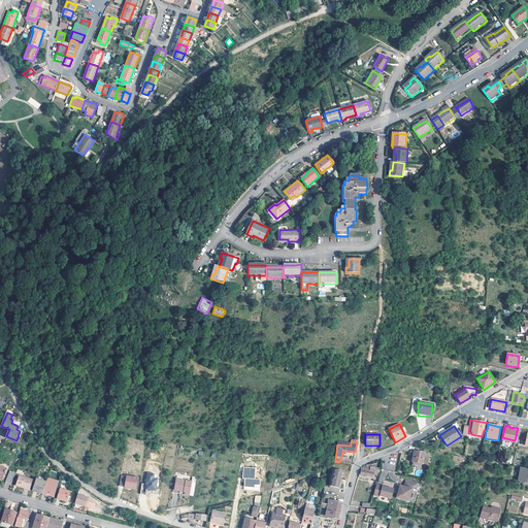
[(425,453),(415,451),(414,454),(411,462),(413,462),(411,466),(422,468),(422,464),(423,464),(425,453)]
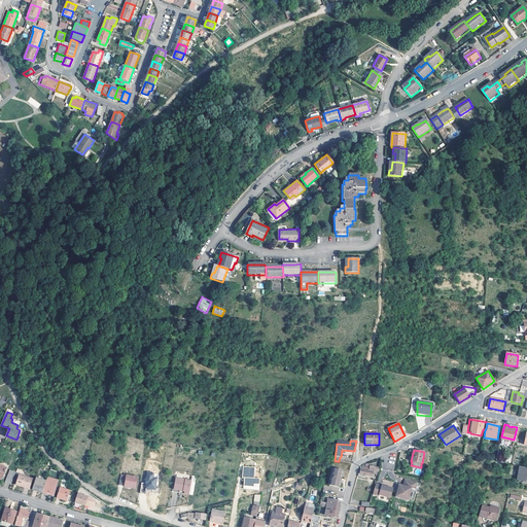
[(370,466),(363,465),(362,468),(360,468),(358,472),(360,473),(373,477),(374,473),(378,475),(380,468),(379,468),(379,467),(370,465),(370,466)]
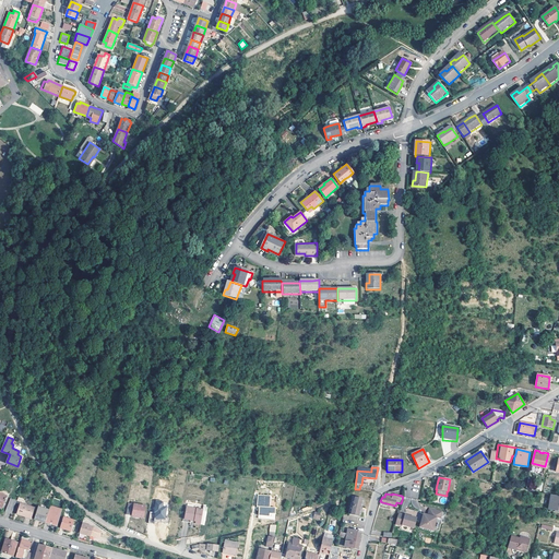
[(558,495),(552,494),(549,509),(558,510),(558,495)]
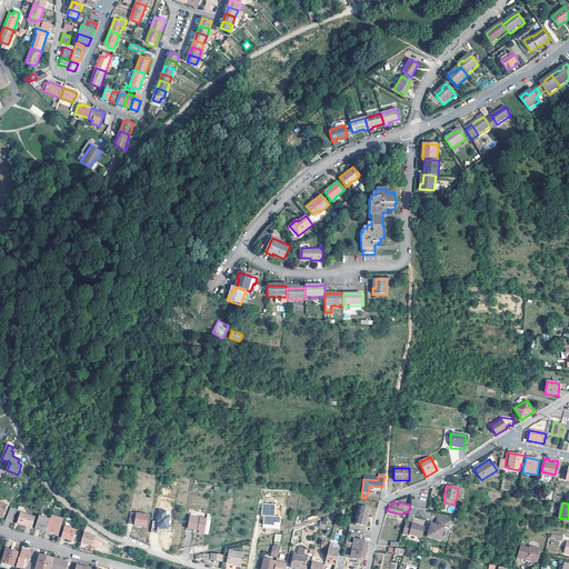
[(261,516),(263,516),(262,528),(280,528),(280,516),(275,516),(275,503),(261,503),(261,516)]
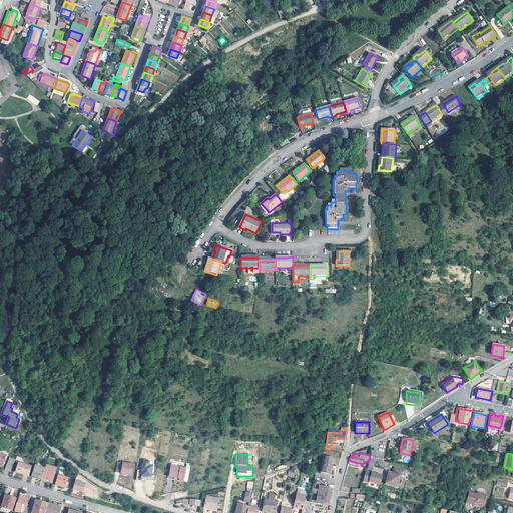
[(16,458),(10,456),(5,469),(11,472),(16,458)]
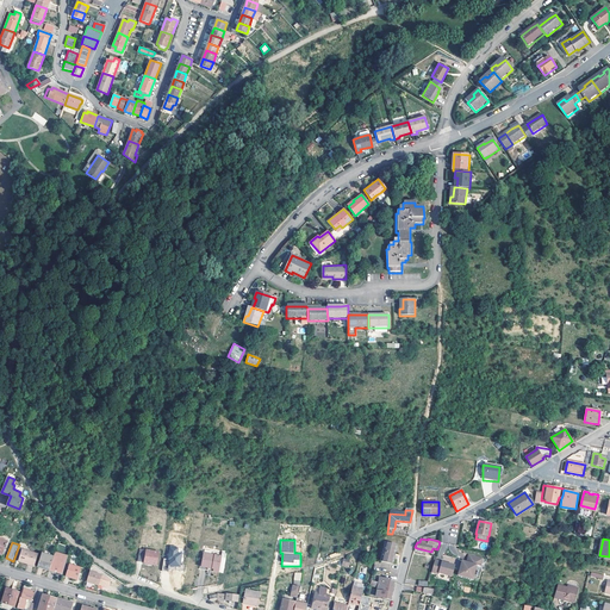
[(397,546),(385,543),(379,564),(392,567),(393,561),(392,561),(394,553),(396,553),(397,546)]
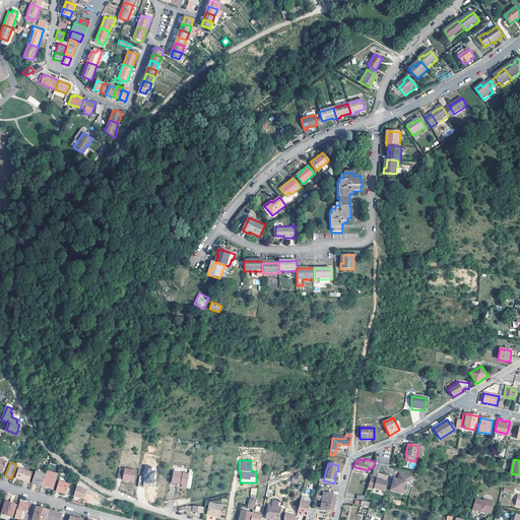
[(143,476),(139,475),(138,486),(144,486),(144,484),(153,485),(155,470),(151,470),(152,466),(144,465),(143,476)]
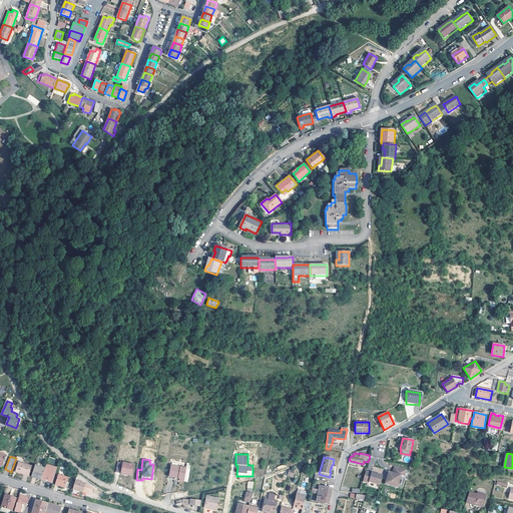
[(32,466),(19,462),(16,472),(29,475),(32,466)]
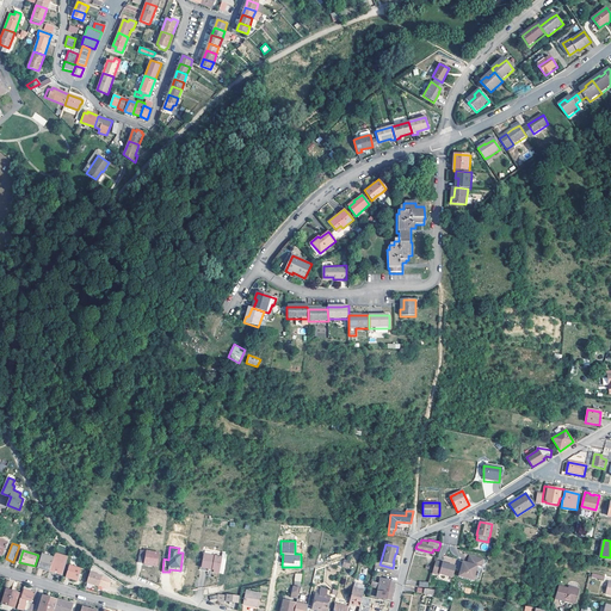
[(159,555),(139,551),(137,565),(156,568),(159,555)]
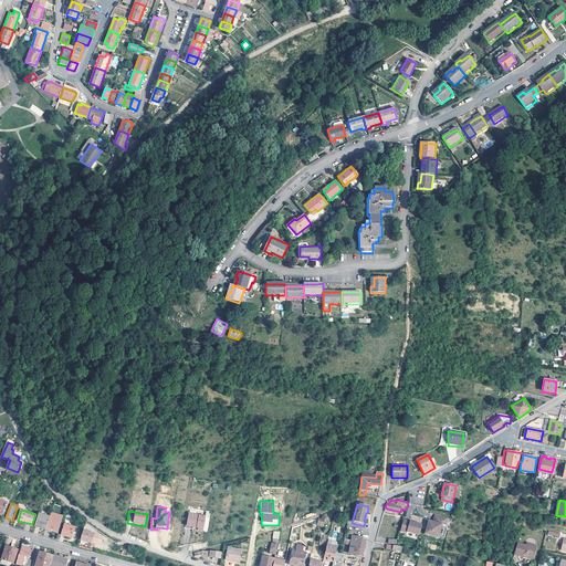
[(51,513),(50,517),(46,528),(59,532),(63,517),(51,513)]
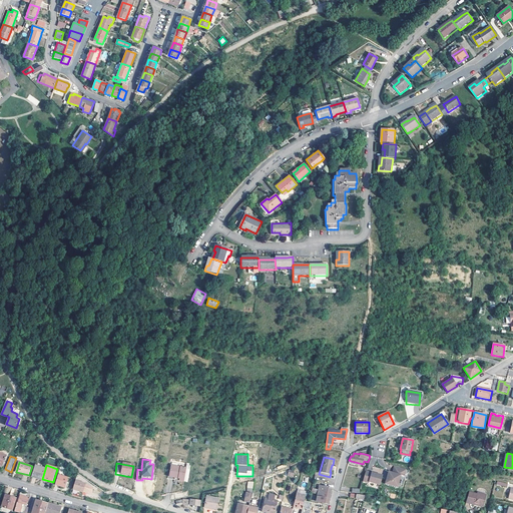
[(170,465),(168,476),(174,477),(174,479),(174,481),(177,481),(177,480),(178,480),(178,482),(183,483),(186,467),(179,466),(179,467),(177,467),(177,466),(170,465)]
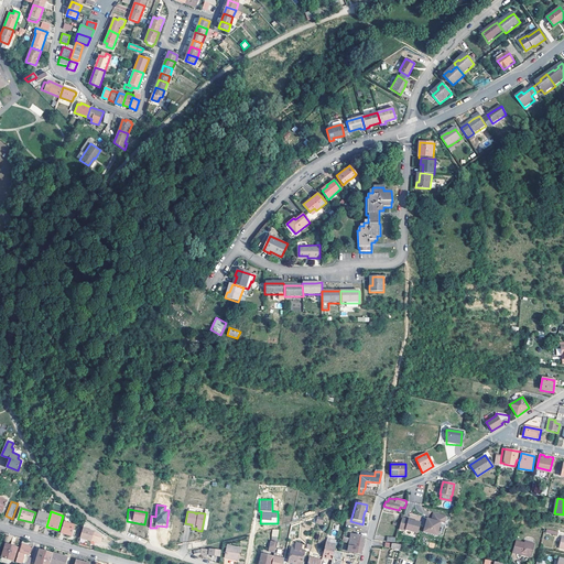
[(46,527),(50,516),(39,512),(34,524),(45,528),(46,527)]
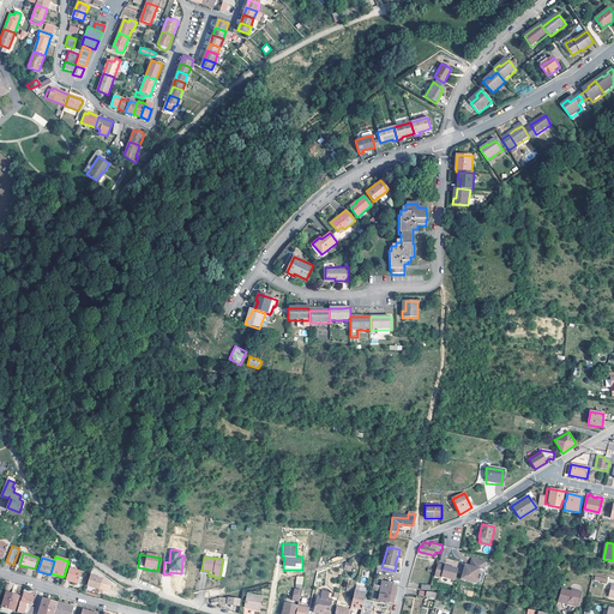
[(464,564),(461,578),(475,583),(480,567),(483,569),(486,561),(471,558),(470,565),(464,564)]
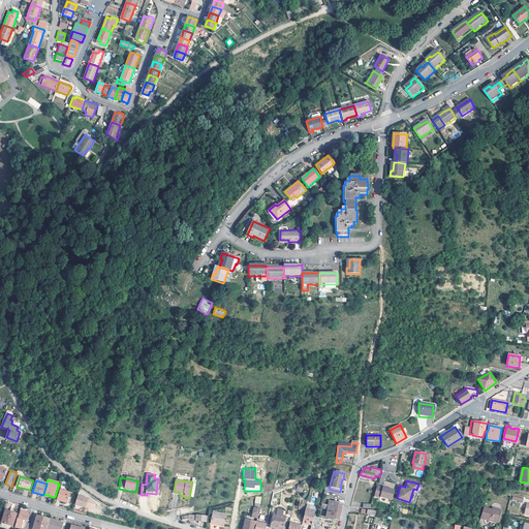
[(395,490),(377,485),(374,496),(380,497),(380,496),(392,499),(395,490)]
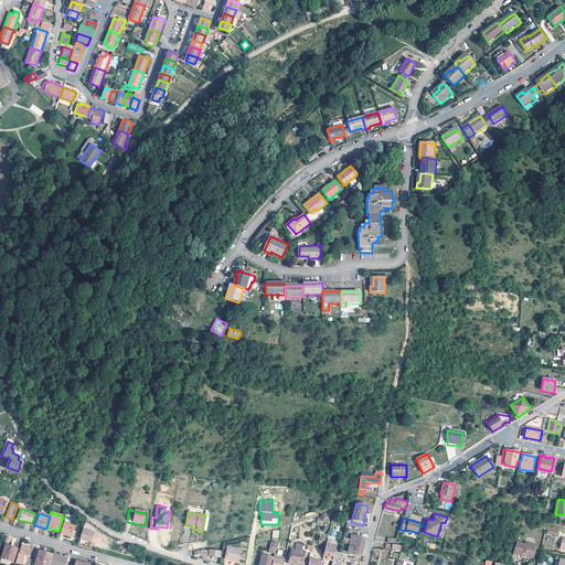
[(75,525),(64,522),(61,533),(72,536),(75,525)]
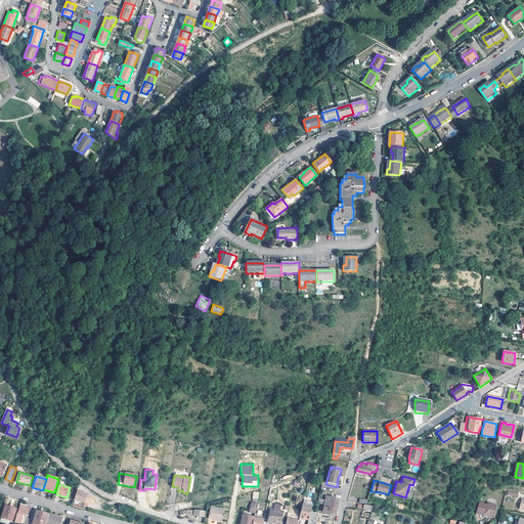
[(77,490),(75,499),(85,503),(85,501),(93,505),(95,498),(90,494),(87,494),(87,493),(77,490)]
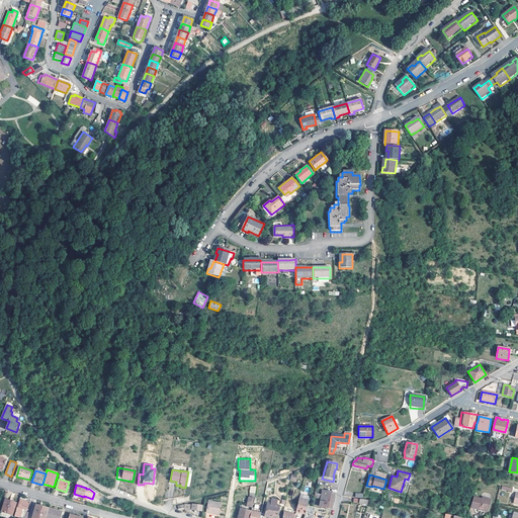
[(334,493),(322,491),(319,507),(325,508),(325,509),(332,510),(334,493)]
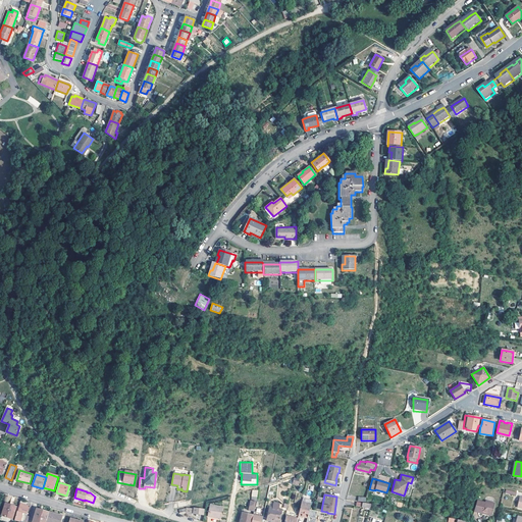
[(474,511),(491,516),(494,504),(485,501),(485,502),(477,500),(474,511)]
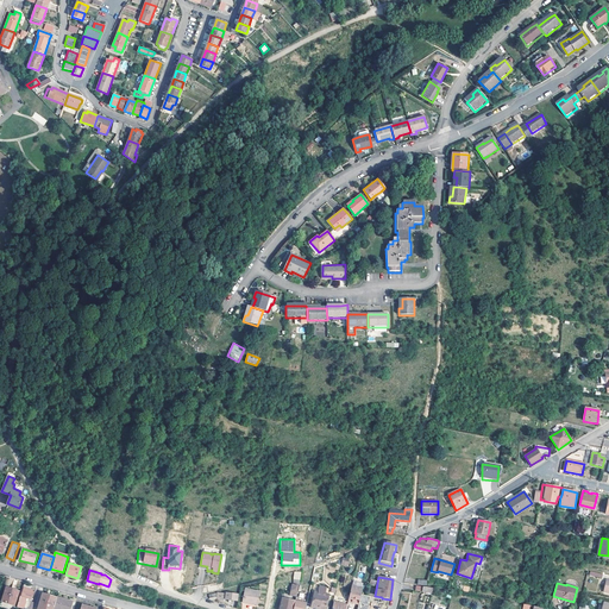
[(20,591),(7,586),(2,602),(16,606),(20,591)]
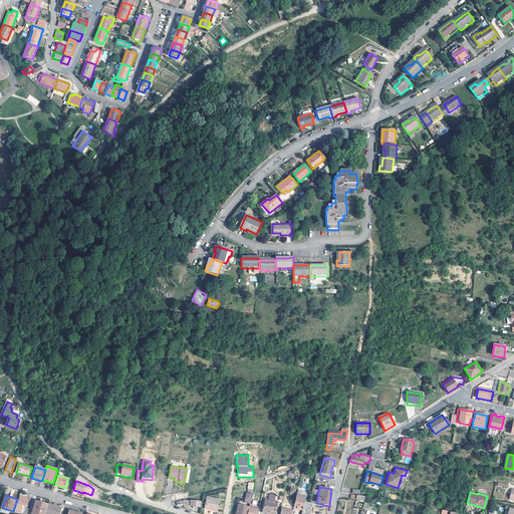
[(30,498),(21,495),(18,504),(17,504),(15,512),(19,513),(28,513),(30,509),(25,508),(24,511),(21,510),(21,509),(22,504),(24,505),(27,506),(30,498)]
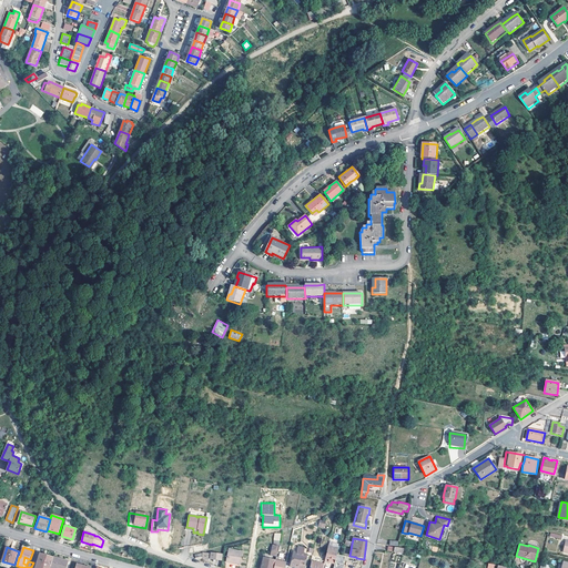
[(337,550),(327,548),(324,563),(330,564),(330,560),(335,561),(336,556),(337,550)]
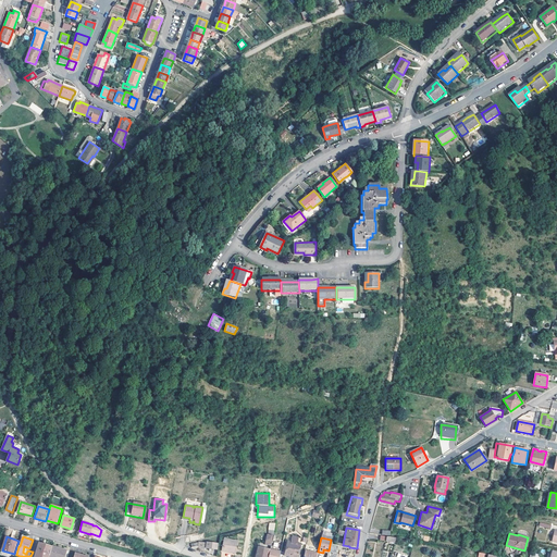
[(237,543),(224,541),(222,552),(230,553),(230,555),(235,555),(237,543)]
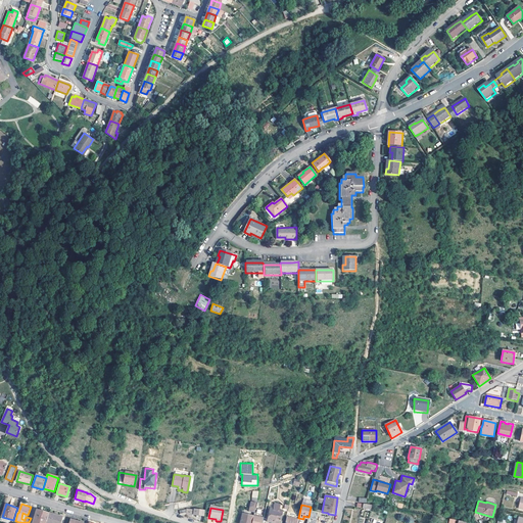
[(274,510),(270,509),(267,522),(268,522),(271,522),(271,521),(275,522),(274,522),(279,522),(282,512),(280,511),(274,510)]
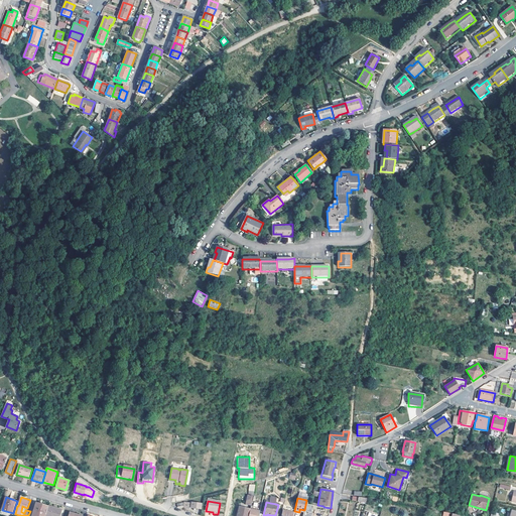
[(45,515),(48,506),(37,503),(32,515),(45,515)]
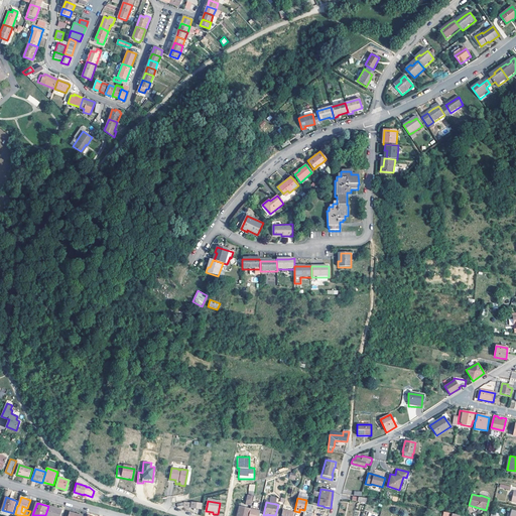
[(201,505),(185,503),(183,503),(183,507),(190,508),(190,509),(194,509),(194,512),(196,512),(196,510),(201,510),(201,505)]
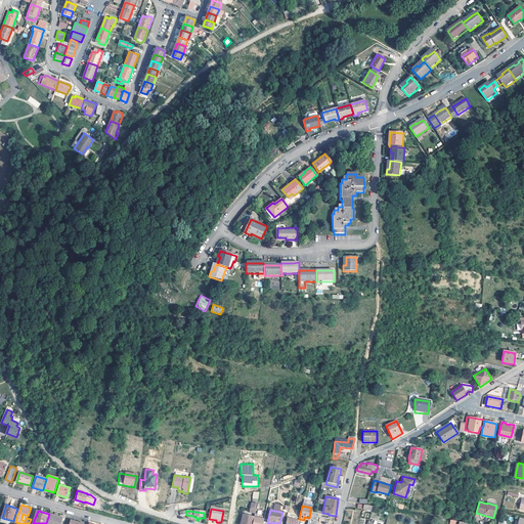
[(49,514),(46,523),(60,523),(62,519),(58,518),(58,516),(50,513),(49,514)]
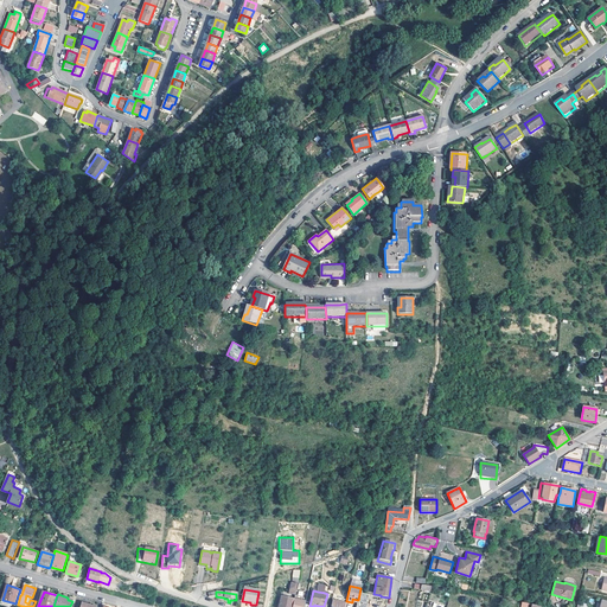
[(365,604),(368,595),(359,594),(358,600),(356,606),(365,606),(366,605),(365,604)]
